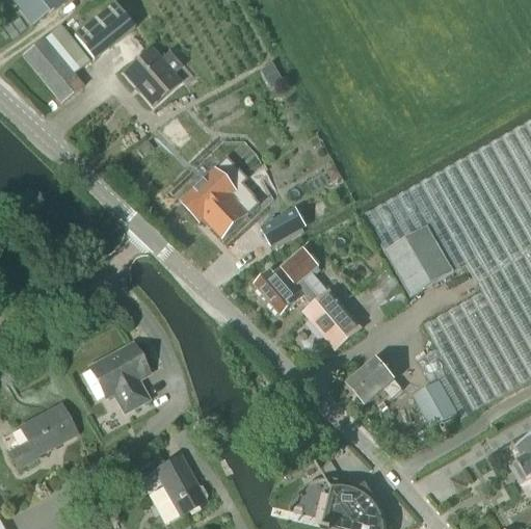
[(14,0),(32,23),(60,0),(14,0)]
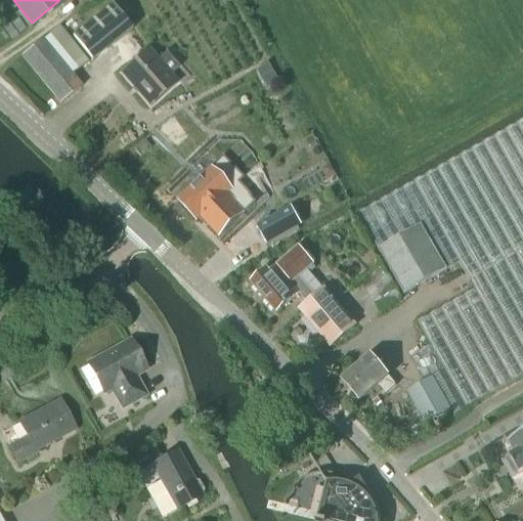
[(107,1),(70,31),(91,57),(129,29),(107,1)]
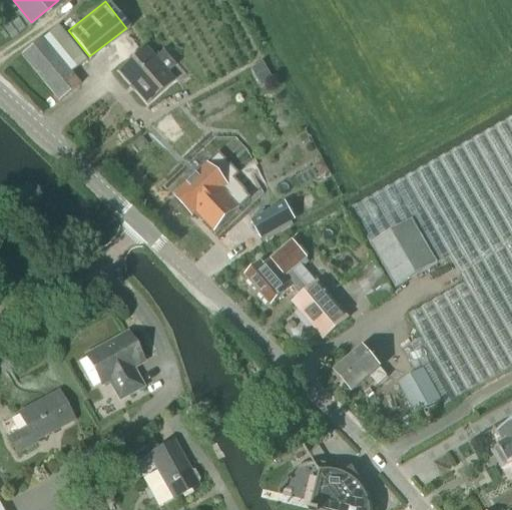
[(69,70),(85,58),(57,24),(22,52),(59,98),(79,83),(69,70)]
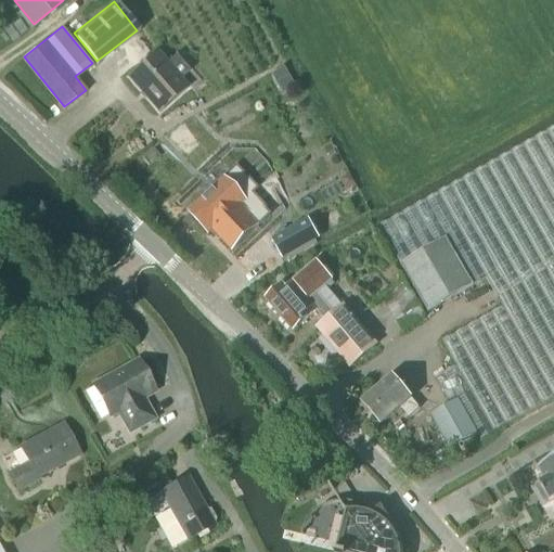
[(168,60),(159,49),(129,75),(159,110),(190,84),(182,75),(190,68),(177,52),(168,60)]
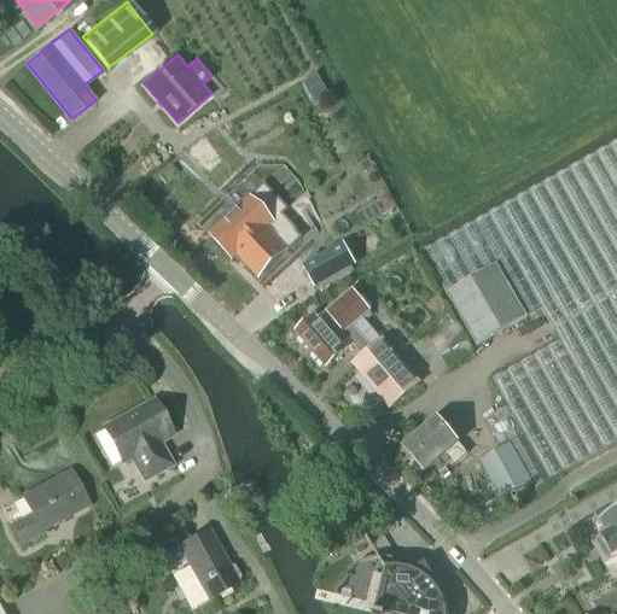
[(322,83),(308,91),(314,100),(327,92),(322,83)]
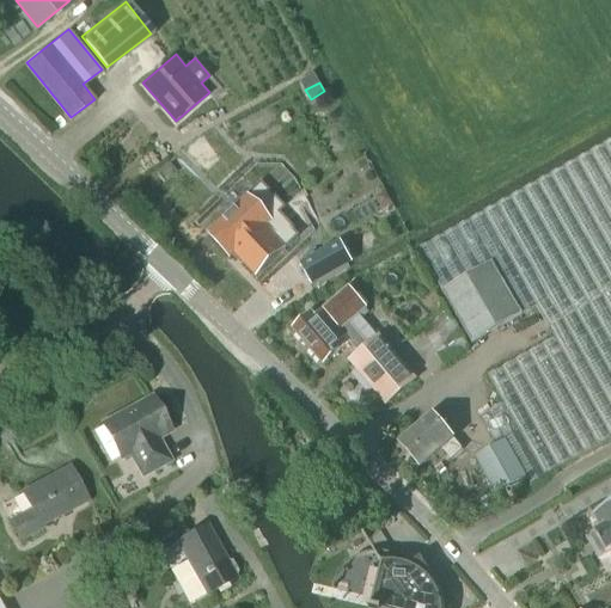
[(537,304),(555,335),(488,372),(505,400),(482,413),(498,441),(475,454),(495,492),(525,477),(503,437),(509,435),(532,486),(610,441),(610,136),(447,228),(421,244),(451,296),(447,299),(471,341),(506,321),(537,304)]
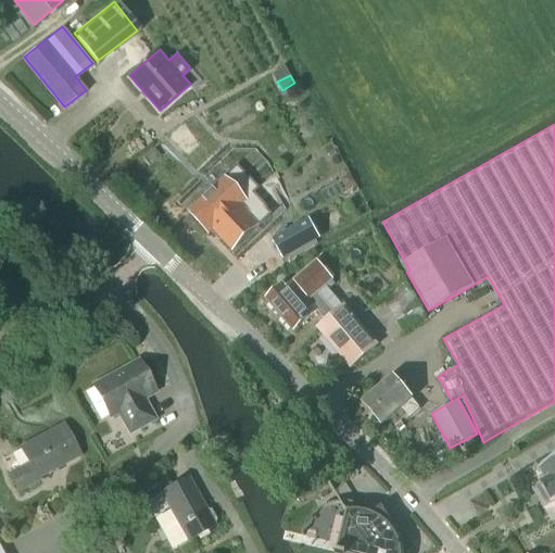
[(153,148),(142,156),(148,164),(160,155),(153,148)]
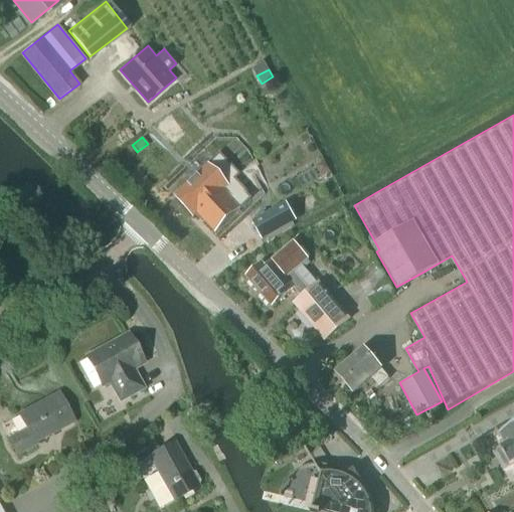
[(218,153),(175,194),(193,214),(196,212),(198,209),(204,216),(216,229),(251,197),(232,177),(237,173),(218,153)]
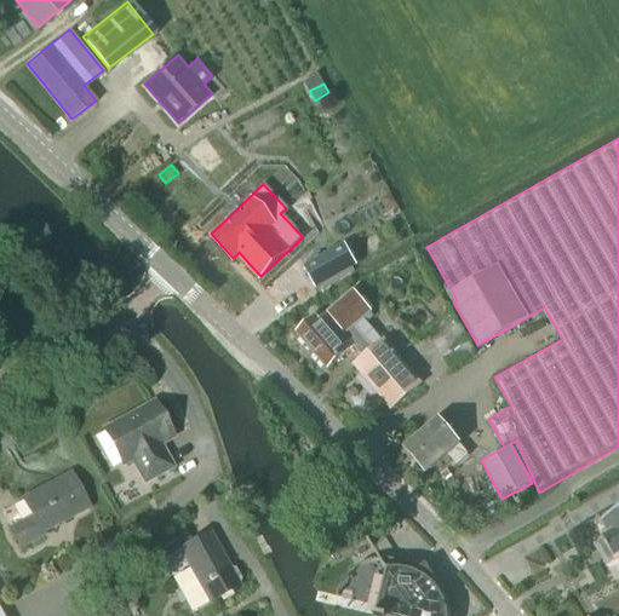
[(355,258),(343,239),(303,263),(314,282),(355,258)]
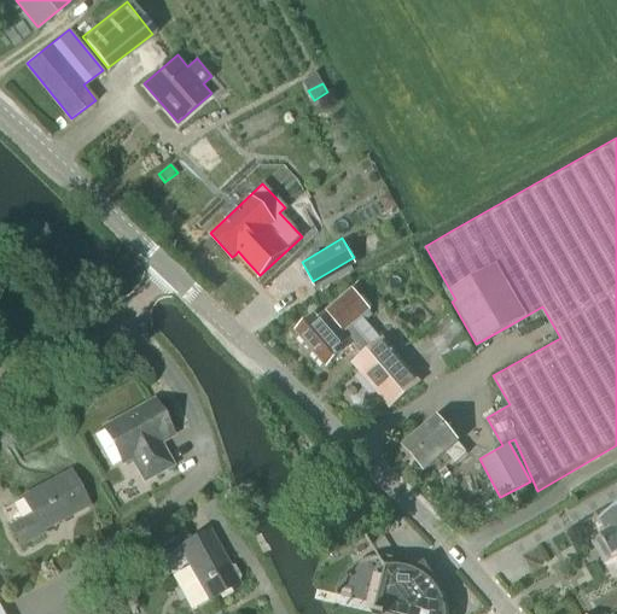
[(354,286),(318,316),(315,314),(297,329),(327,364),(353,343),(364,354),(373,345),(355,323),(372,309),(354,286)]
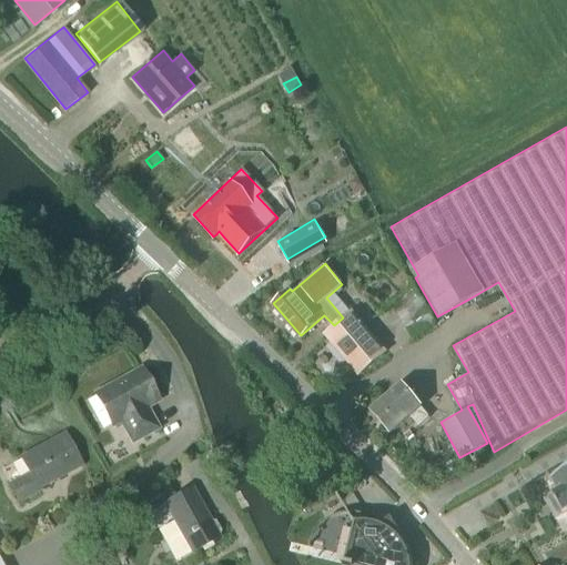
[(356,373),(385,350),(353,310),(343,318),(334,325),(324,333),(356,373)]
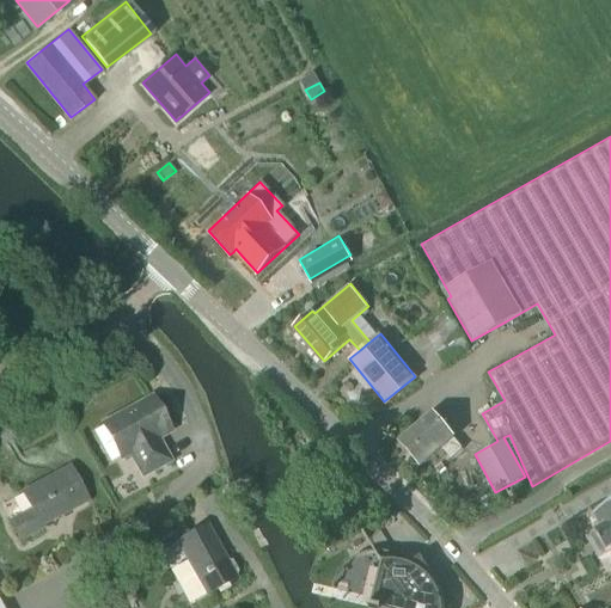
[(171,429),(153,394),(103,421),(122,455),(130,450),(144,473),(171,459),(163,444),(160,446),(156,437),(171,429)]
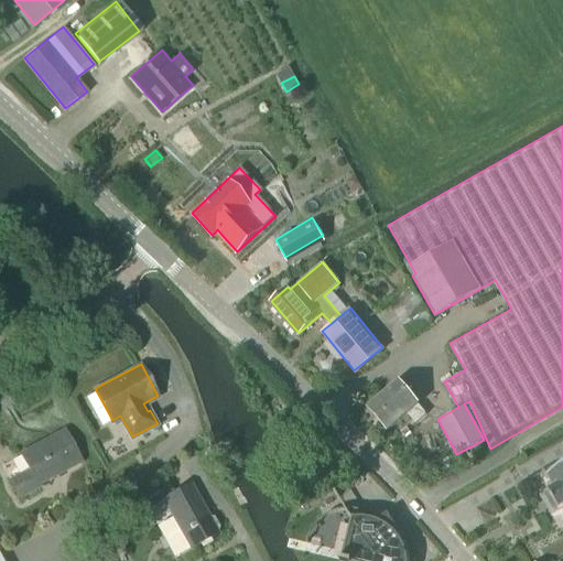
[(400,377),(369,405),(388,428),(408,411),(415,421),(426,411),(419,402),(420,401),(409,388),(413,385),(403,374),(400,377)]
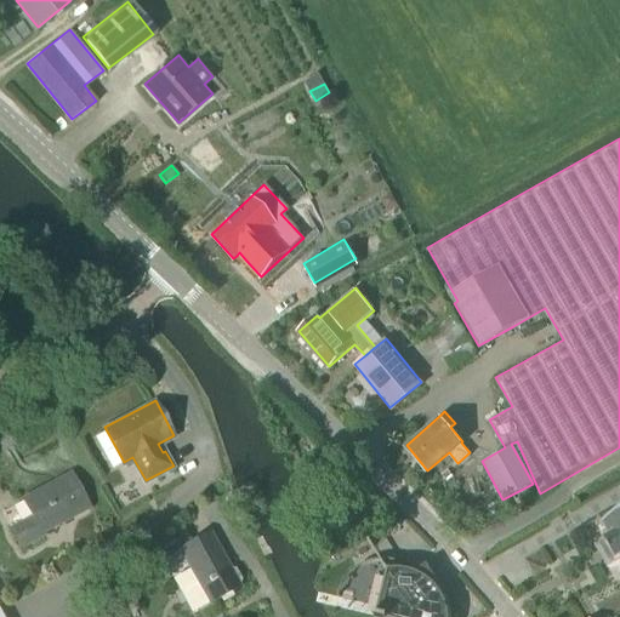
[(12,526),(23,546),(45,533),(43,530),(90,504),(72,472),(23,497),(33,514),(12,526)]
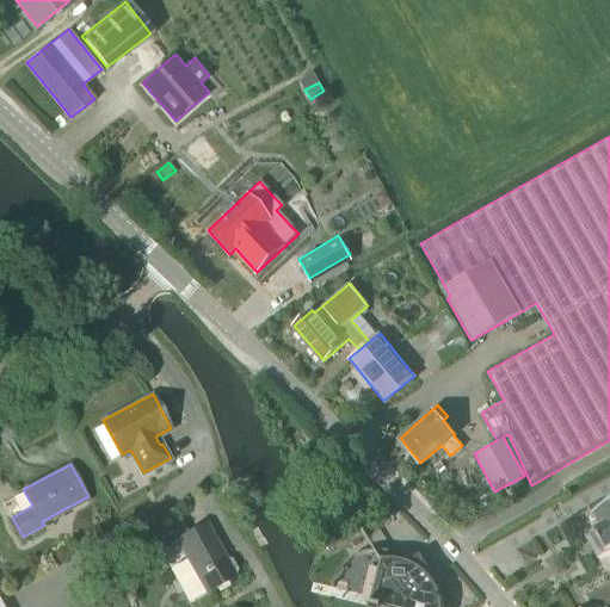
[(447,491),(455,482),(445,475),(438,483),(447,491)]
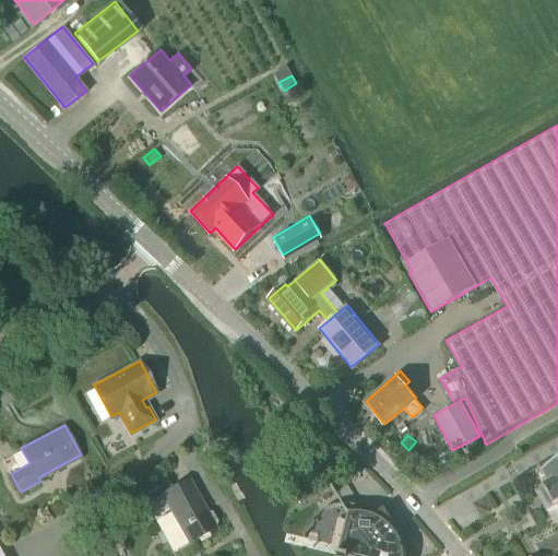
[(557,453),(539,464),(549,482),(544,485),(554,503),(557,500),(557,453)]
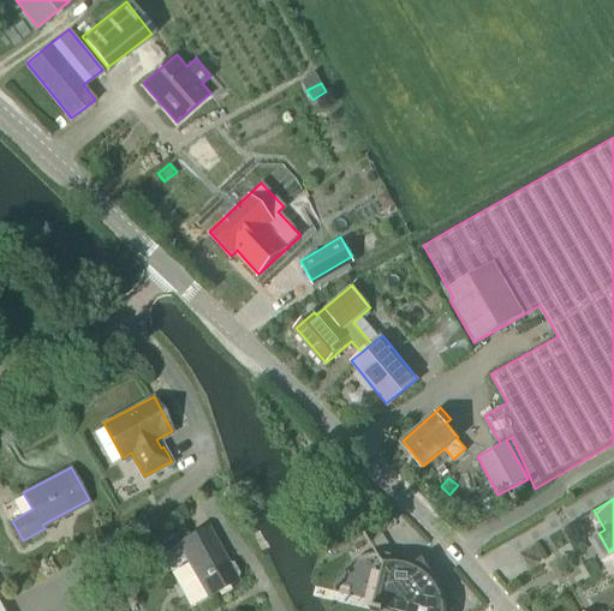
[(182,541),(191,559),(177,568),(195,600),(209,593),(210,594),(239,579),(237,575),(239,571),(233,561),(228,561),(209,526),(192,535),(183,520),(154,537),(162,552),(182,541)]
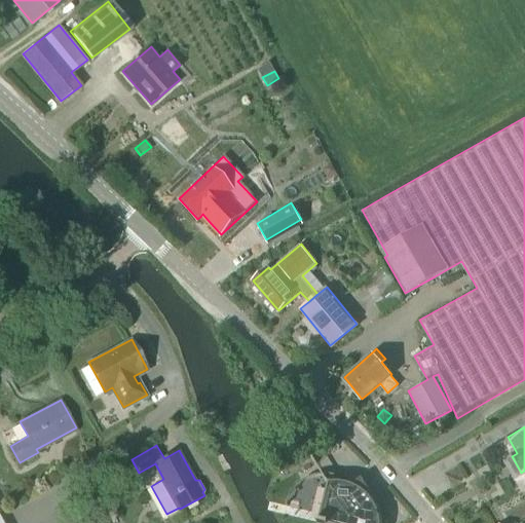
[(353,484),(350,483),(352,482),(353,482),(353,481),(350,479),(346,477),(343,475),(339,474),(335,473),(331,473),(327,473),(323,473),(319,473),(314,474),(310,476),(310,477),(313,476),(316,475),(320,474),(323,474),(328,483),(319,520),(317,522),(319,522),(381,522),(381,520),(380,516),(379,512),(378,509),(376,505),(374,501),(371,497),(369,494),(366,492),(363,489),(360,487),(357,486),(353,484)]
